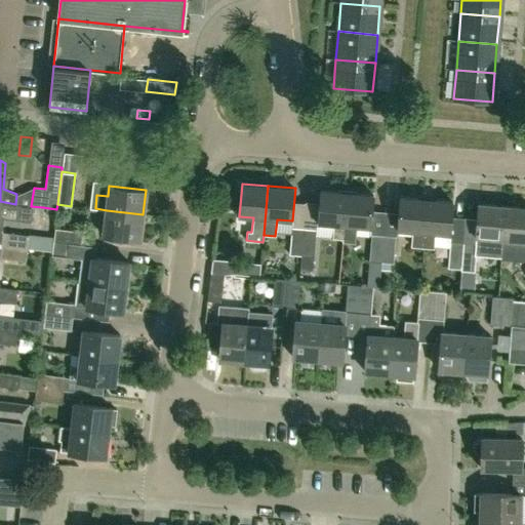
[(344,242),(348,193),(322,191),(320,224),(333,225),(332,238),(342,239),(342,242),(344,242)]
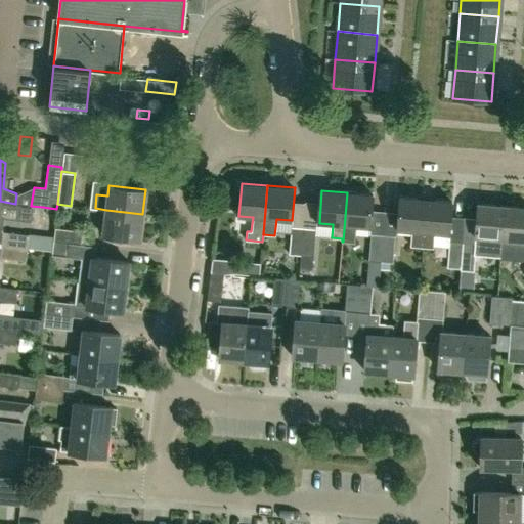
[(372,227),(375,194),(347,192),(343,242),(354,243),(356,226),(372,227)]
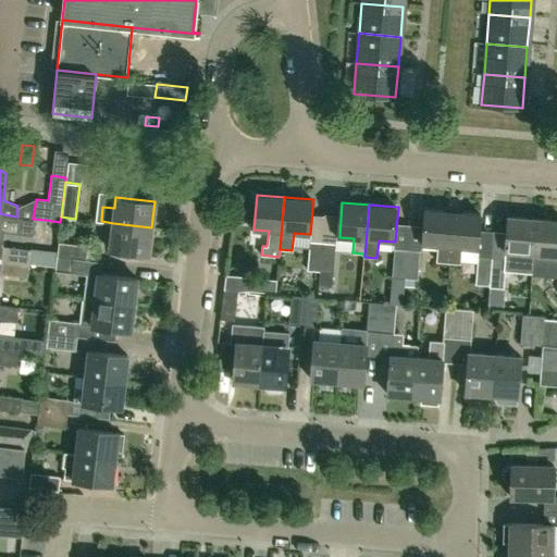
[(448,262),(453,212),(424,210),(422,245),(437,246),(436,261),(448,262)]
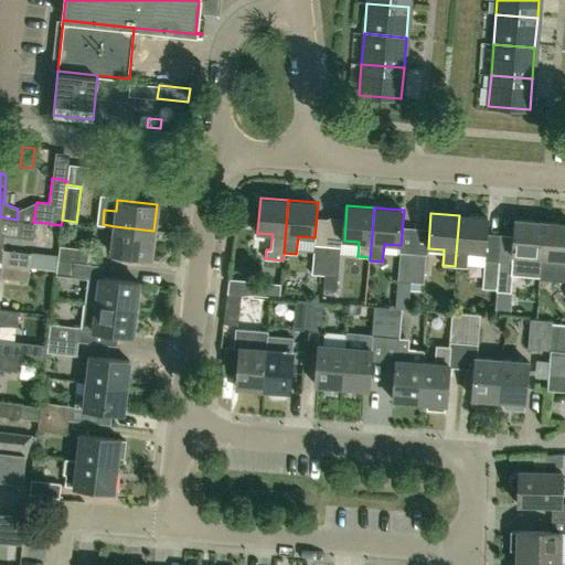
[(484,253),(488,219),(459,215),(455,266),(467,267),(468,252),(484,253)]
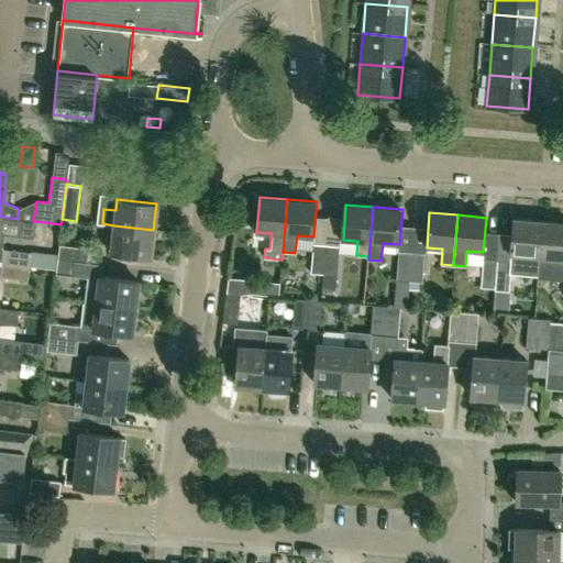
[(35,221),(33,221),(17,219),(0,216),(0,234),(33,239),(35,221)]
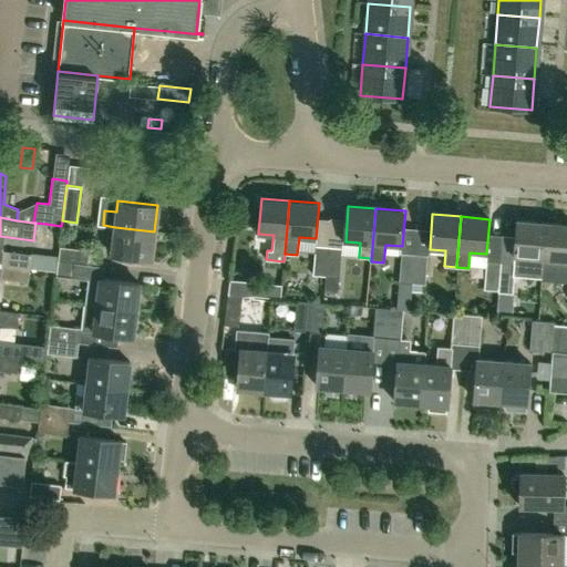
[(542,279),(546,223),(517,220),(514,263),(501,261),(497,291),(497,292),(512,294),(514,274),(540,276),(540,278),(542,279)]
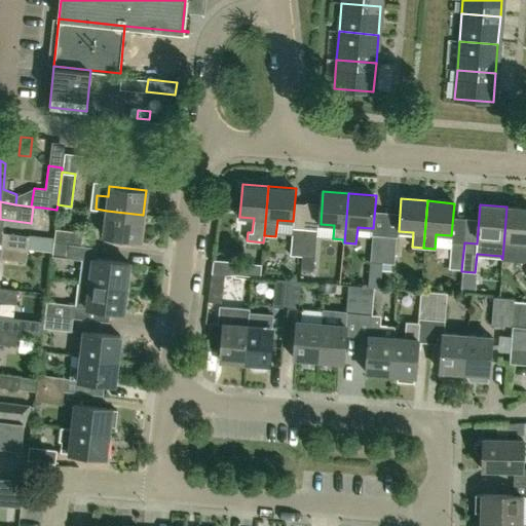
[(525,208),(506,207),(502,259),(525,260),(525,208)]
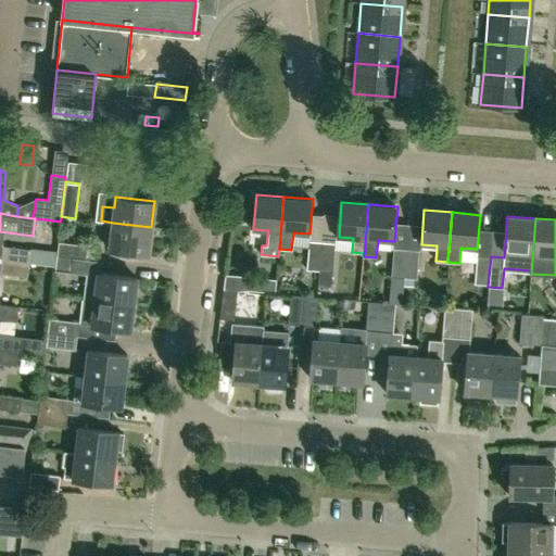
[(149,253),(151,227),(113,223),(110,248),(149,253)]
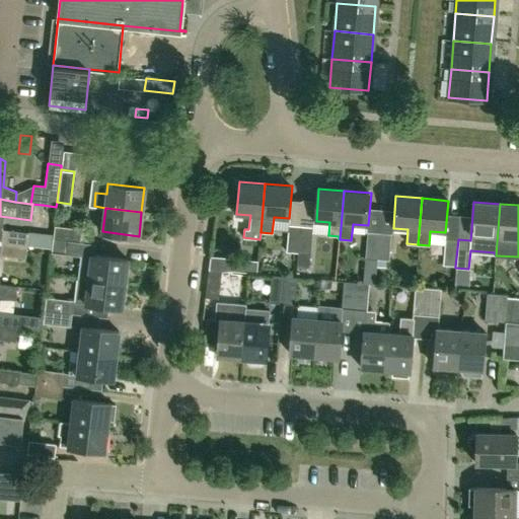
[(80,241),(82,228),(54,225),(52,237),(80,241)]
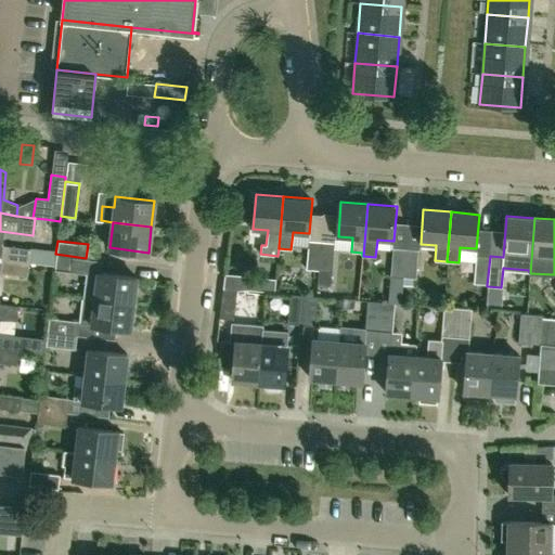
[(319,270),(322,242),(309,241),(307,269),(319,270)]
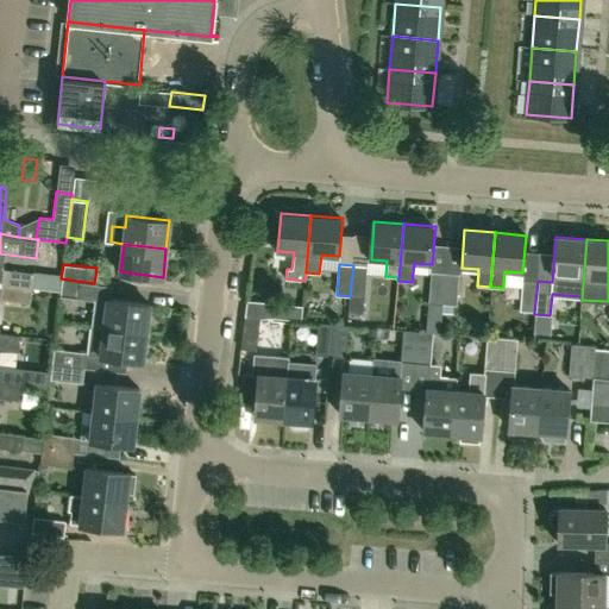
[(353,265),(350,296),(349,312),(363,313),(364,297),(368,267),(353,265)]
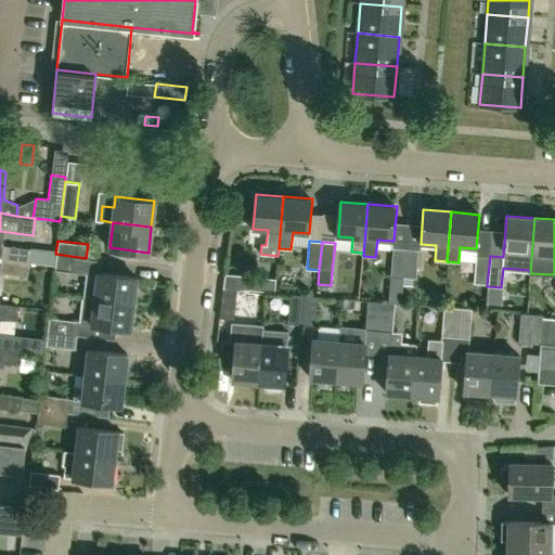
[(29,262),(30,249),(2,246),(1,259),(29,262)]
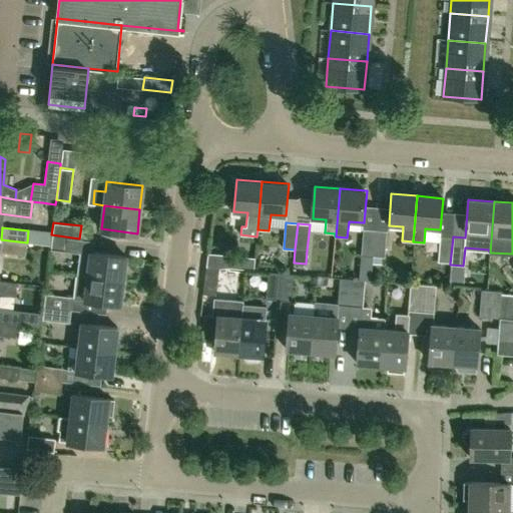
[(373,257),(375,230),(364,229),(362,257),(373,257)]
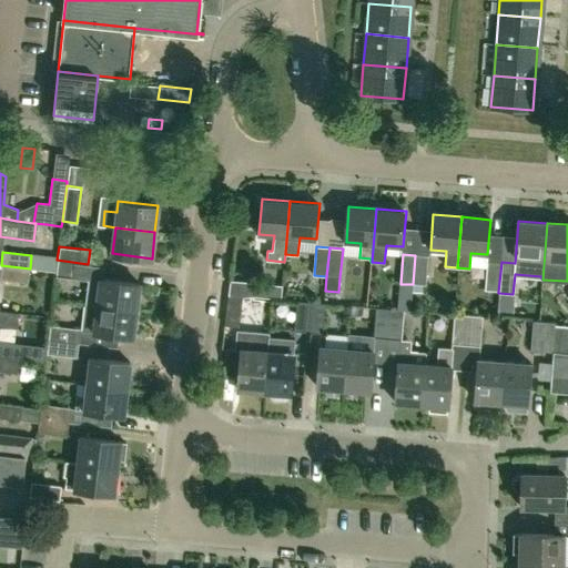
[(426,285),(428,256),(415,255),(413,284),(423,285),(426,285)]
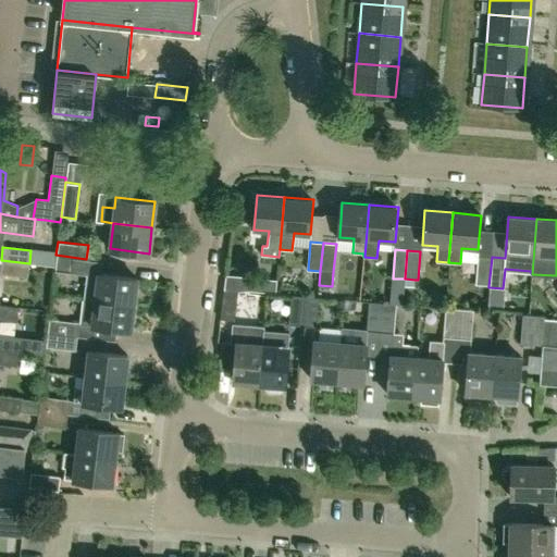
[(85,273),(86,259),(56,255),(54,269),(85,273)]
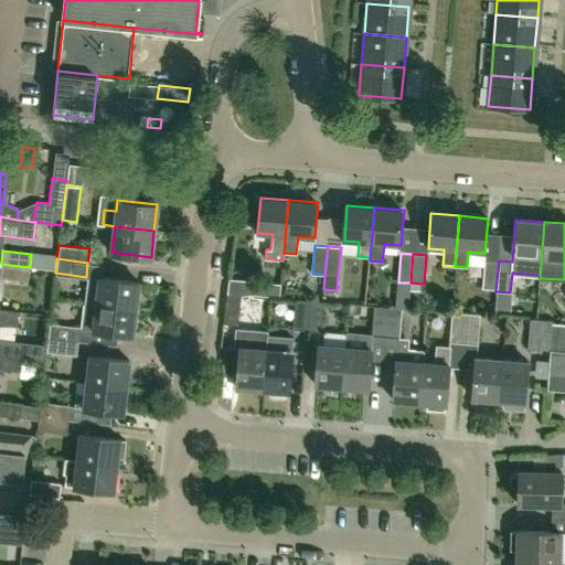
[(496,290),(499,260),(486,259),(483,289),(496,290)]
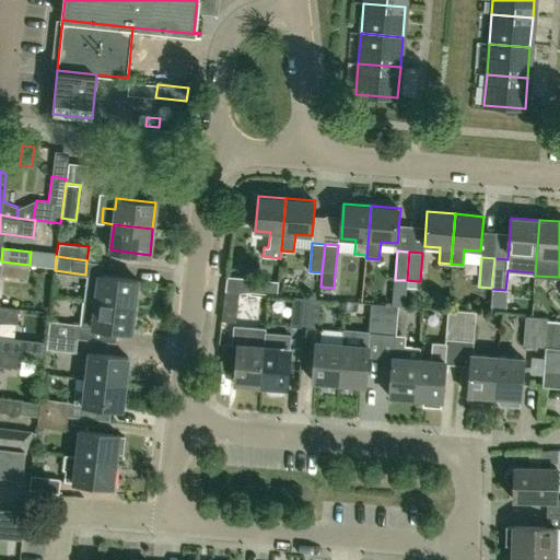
[(0,276),(27,279),(30,265),(1,261),(0,269),(0,276)]
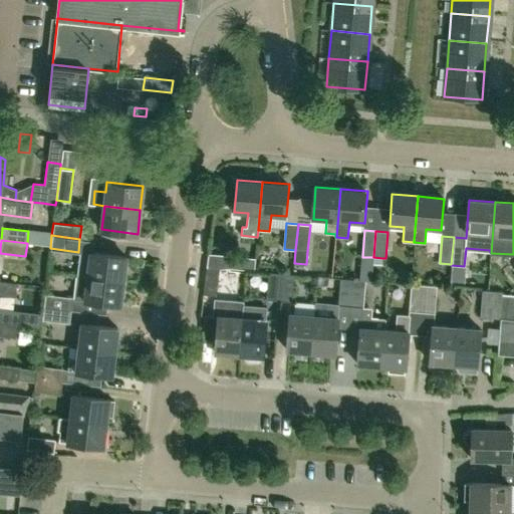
[(123,280),(126,257),(82,251),(81,259),(79,259),(77,275),(123,280)]
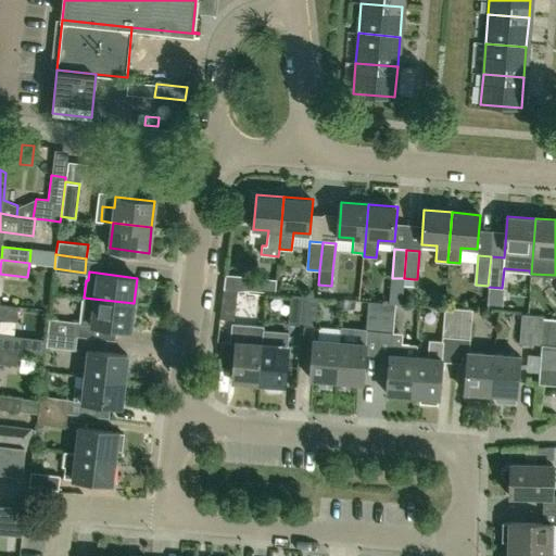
[(278,279),(248,277),(247,290),(277,292),(278,279)]
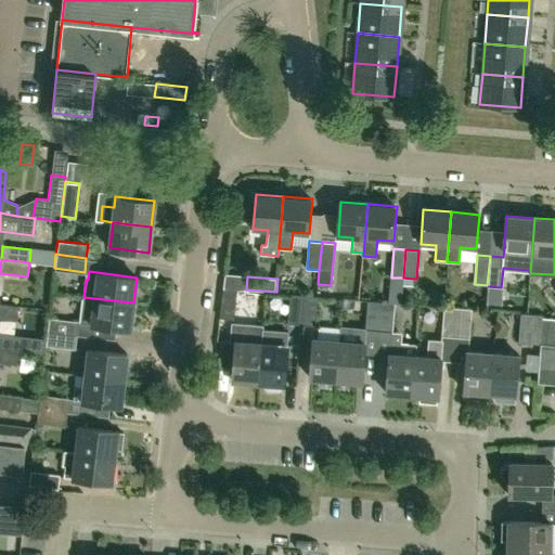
[(233,320),(237,291),(242,291),(223,288),(219,318),(233,320)]
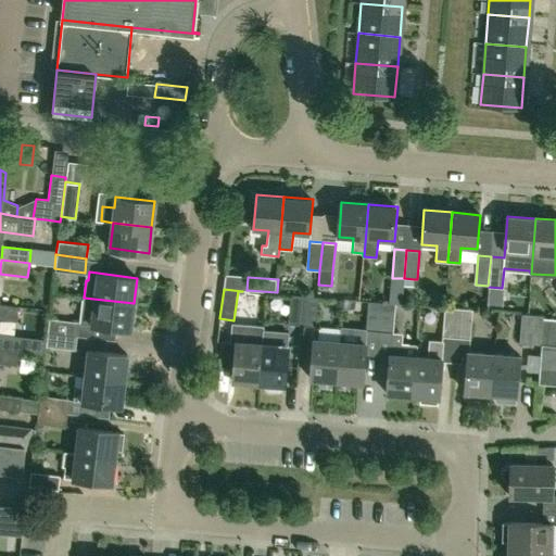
[(302,326),(304,295),(291,294),(288,325),(302,326)]
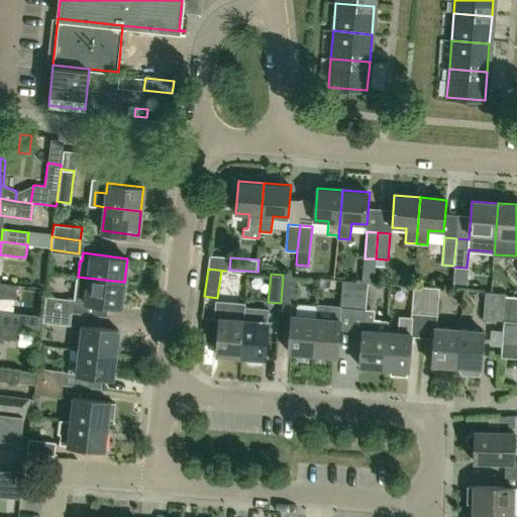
[(294,304),(296,277),(283,275),(281,303),(294,304)]
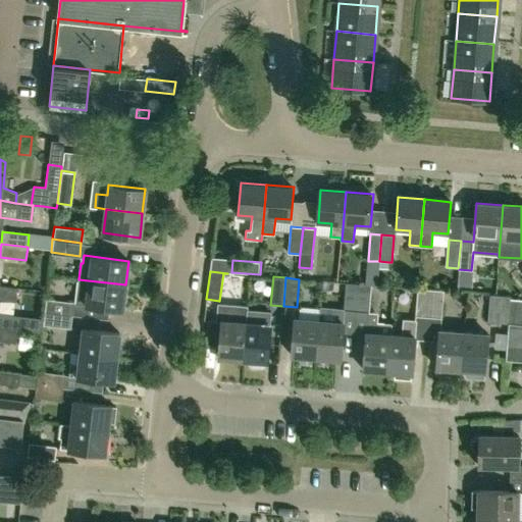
[(122,310),(125,284),(79,279),(76,297),(79,297),(79,303),(45,299),(44,312),(72,315),(87,317),(89,306),(122,310)]
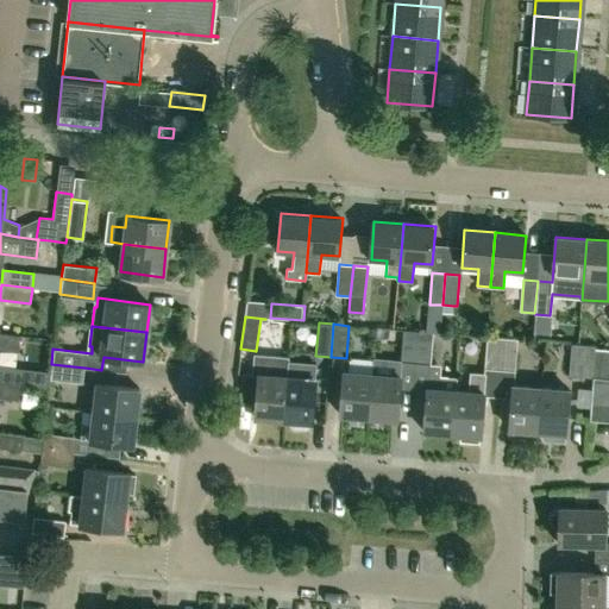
[(415,364),(418,331),(403,330),(401,363),(415,364)]
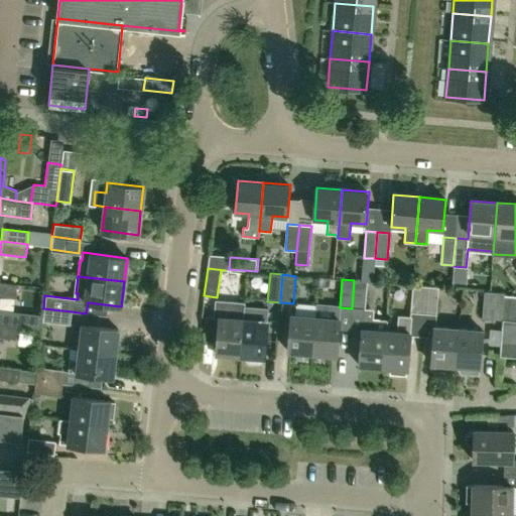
[(354,280),(352,308),(363,309),(363,308),(365,308),(367,281),(354,280)]
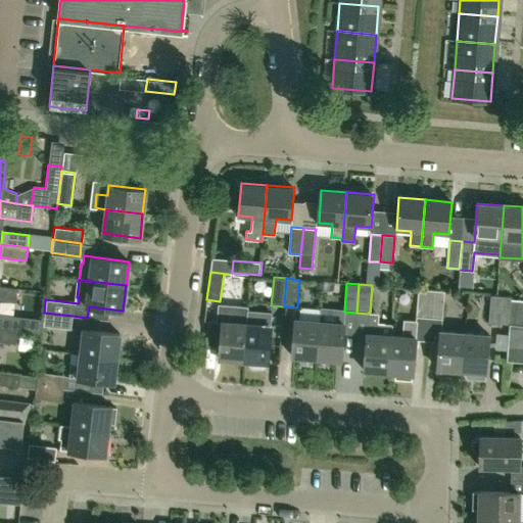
[(0,299),(15,302),(16,288),(0,286),(0,328),(17,330),(19,318),(0,316),(0,299)]
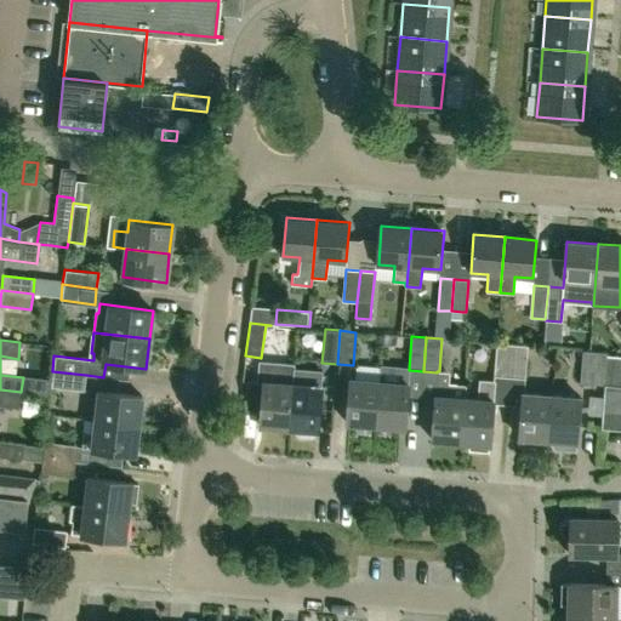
[(510,377),(513,345),(499,343),(495,376),(510,377)]
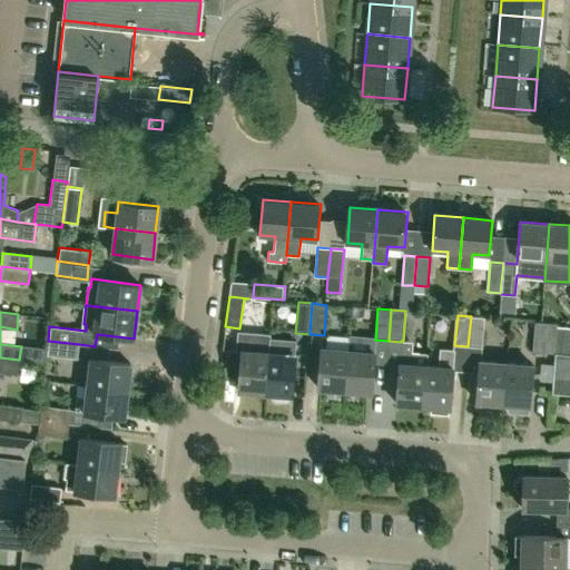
[(493,323),(494,317),(485,317),(471,316),(468,346),(482,347),(484,322),(493,323)]
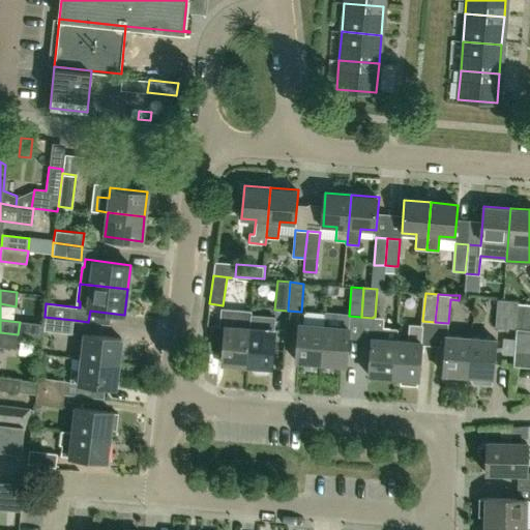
[(518,316),(518,303),(518,300),(497,299),(495,327),(517,328),(518,320),(518,316)]
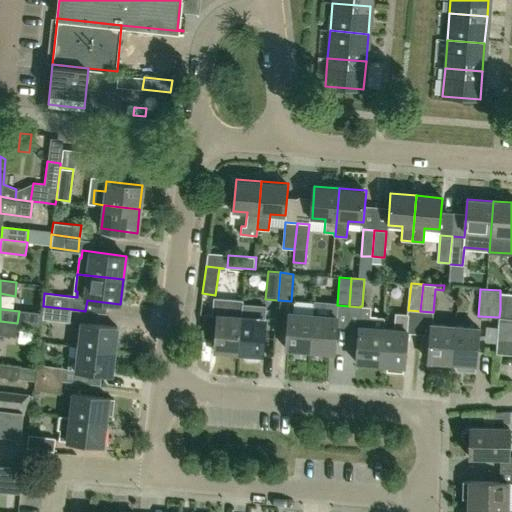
[(511,306),(511,294),(500,293),(500,305),(511,306)]
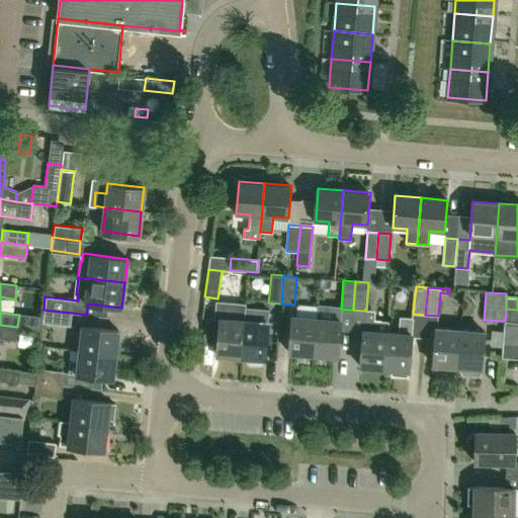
[(246,308),(246,304),(216,300),(214,319),(220,320),(217,355),(241,357),(244,320),(245,320),(246,308)]
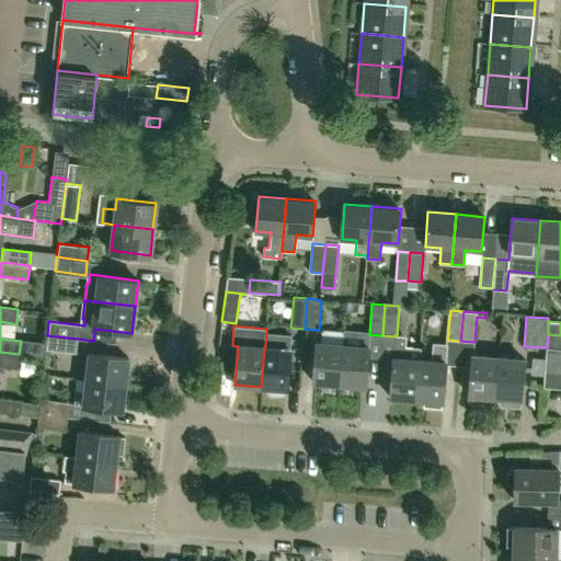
[(264,346),(261,387),(267,387),(267,391),(270,393),(282,395),(285,392),(285,388),(287,389),(292,335),(266,333),(265,346),(264,346)]
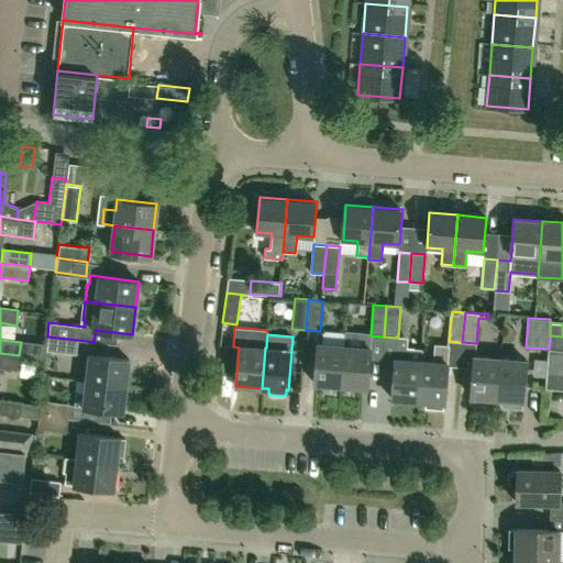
[(562,349),(562,337),(550,335),(550,340),(549,349),(562,349)]
